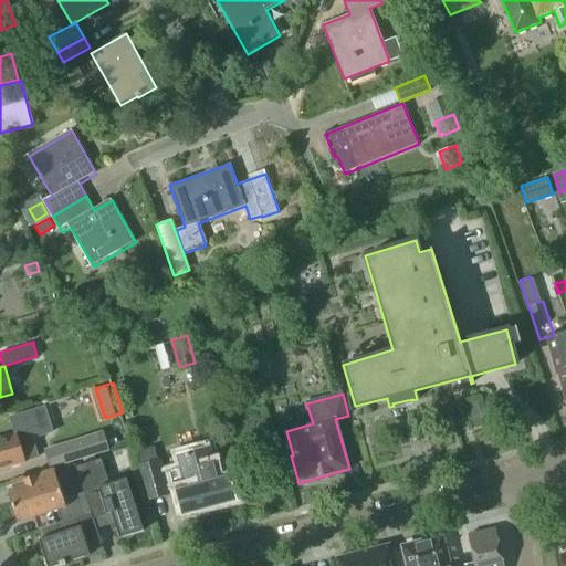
[(477,404),(467,407),(473,430),(484,427),(477,404)]
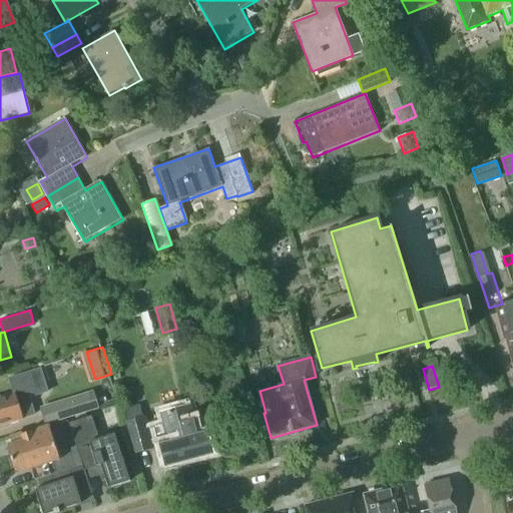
[(0,425),(10,422),(12,424),(18,422),(18,419),(23,418),(22,418),(34,414),(29,397),(47,391),(40,368),(9,378),(13,394),(0,397),(0,425)]
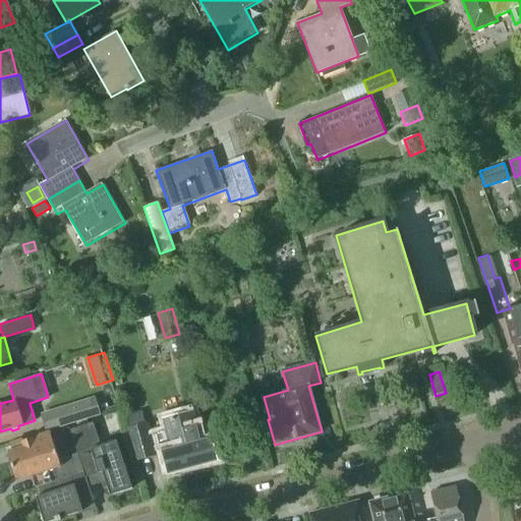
[(95,397),(41,413),(46,431),(100,414),(95,397)]
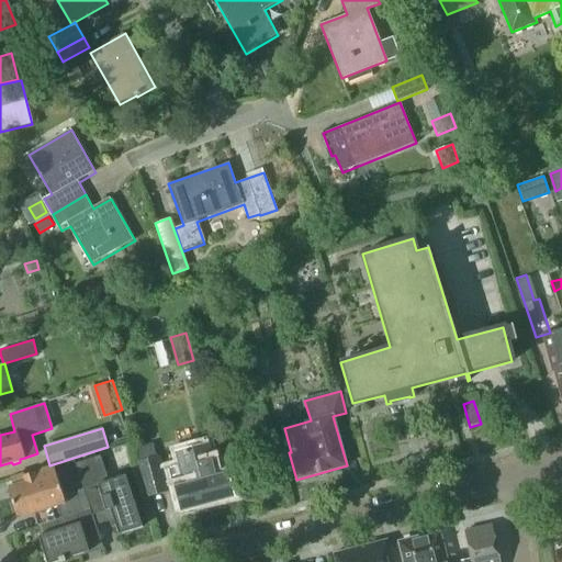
[(227,476),(231,470),(228,464),(223,462),(212,465),(206,445),(178,452),(187,485),(176,489),(181,509),(233,495),(227,476)]
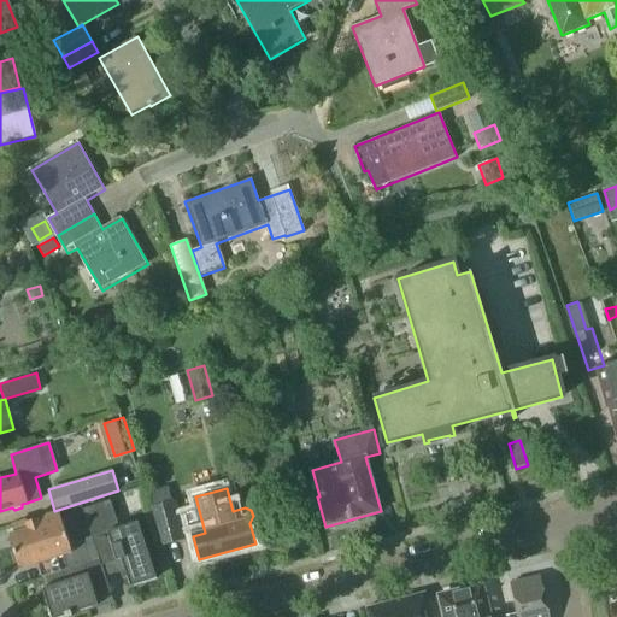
[(118,497),(129,533),(106,540),(124,597),(151,588),(139,551),(158,546),(140,489),(118,497)]
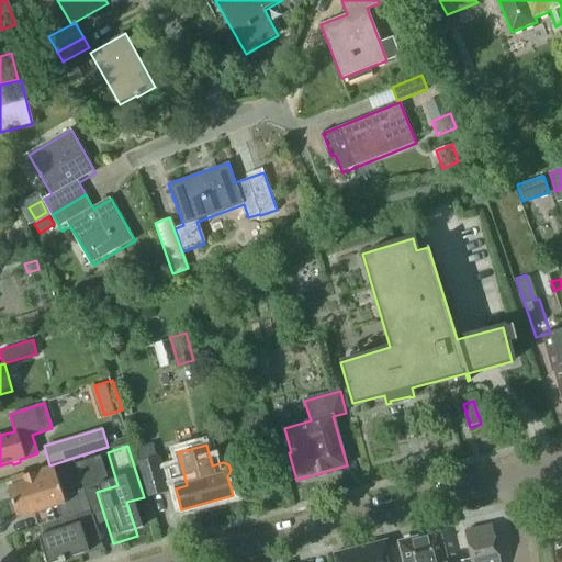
[(136,461),(145,496),(169,491),(160,454),(136,461)]
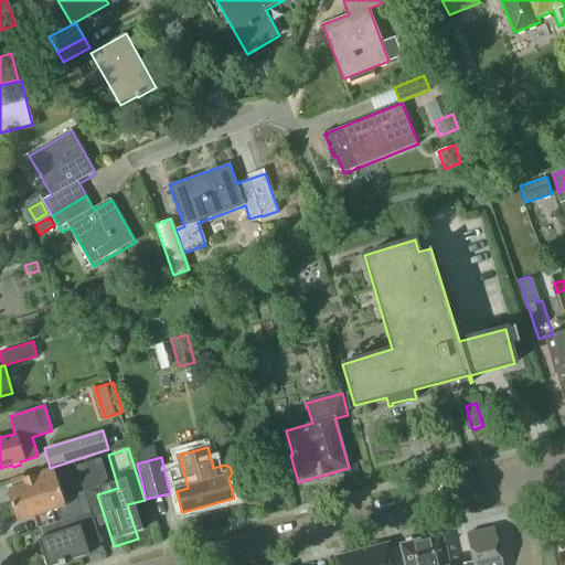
[(46,524),(86,511),(78,491),(62,498),(52,469),(25,478),(25,477),(12,481),(14,488),(9,490),(19,521),(42,513),(46,524)]
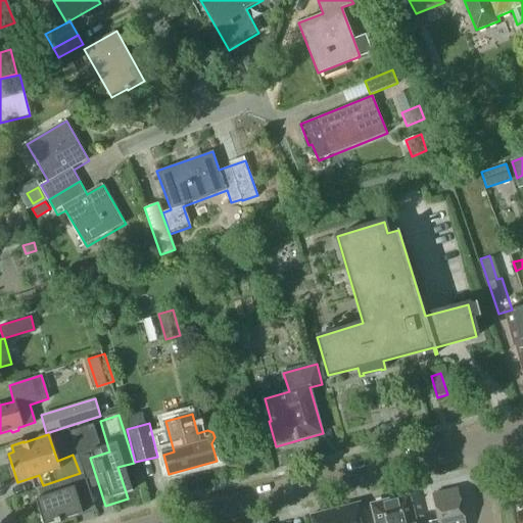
[(75,513),(73,507),(93,501),(85,477),(83,472),(80,473),(43,485),(45,493),(36,497),(45,522),(55,519),(56,521),(61,519),(60,518),(75,513)]
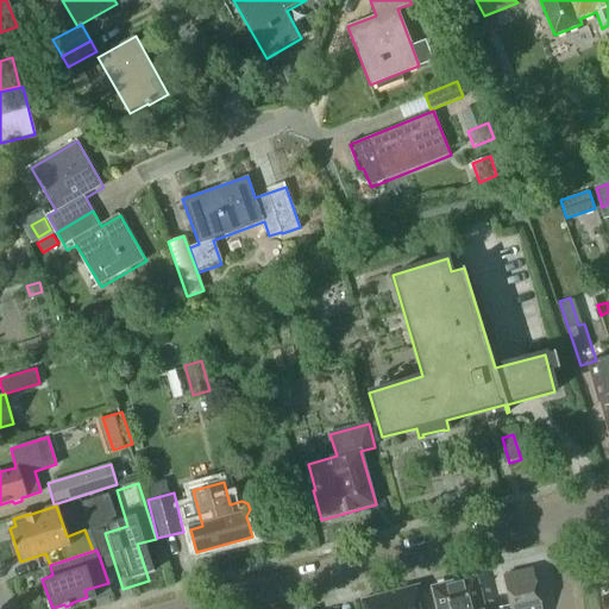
[(541,608),(532,569),(503,576),(510,608),(541,608)]
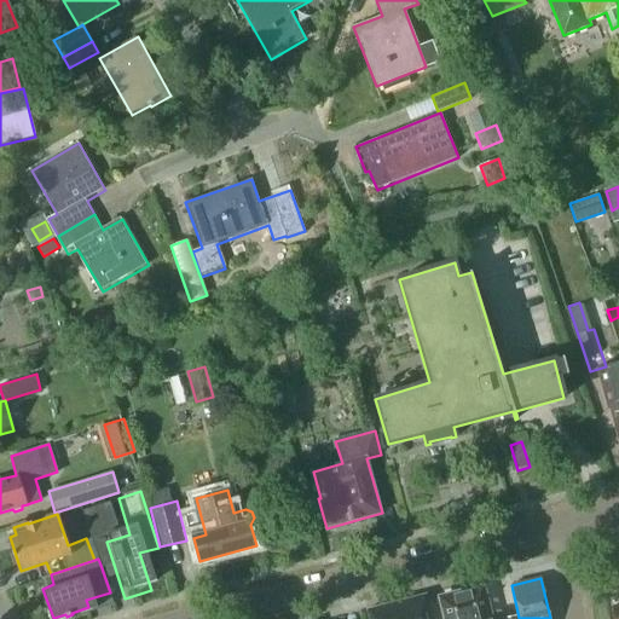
[(502,618),(501,613),(491,615),(484,586),(440,599),(443,608),(445,618),(502,618)]
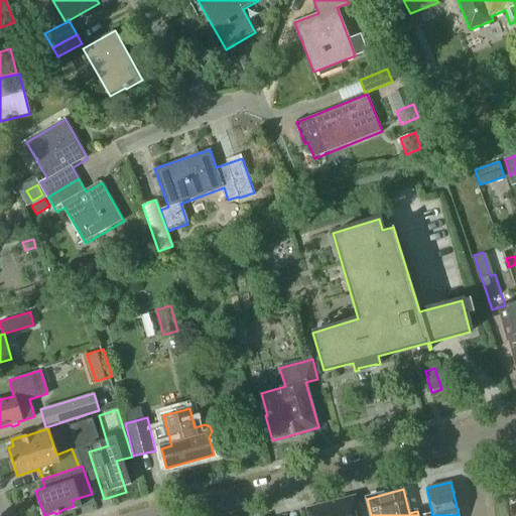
[(308,515),(371,515),(369,507),(359,509),(355,496),(306,508),(308,515)]
